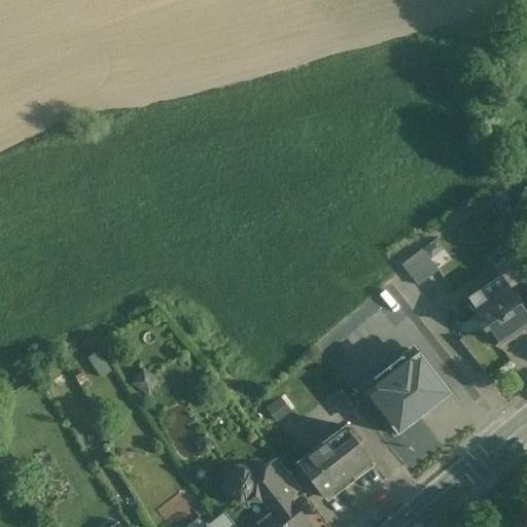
[(511,256),(493,268),(500,279),(501,278),(510,289),(526,277),(526,262),(523,248),(522,248),(511,256)]
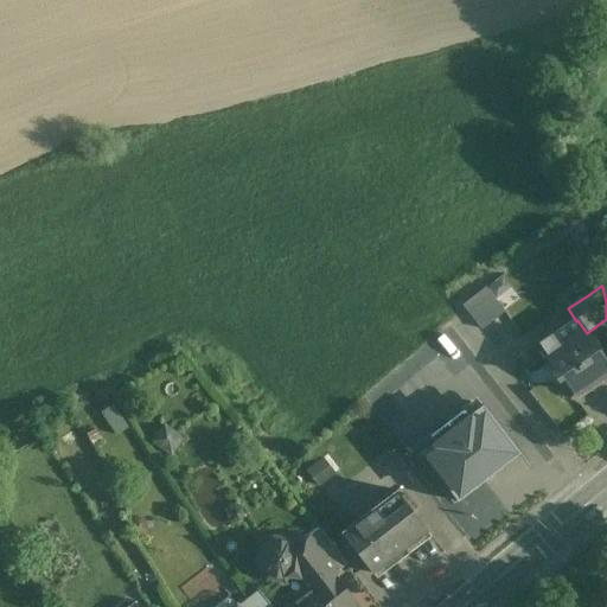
[(504,312),(486,289),(464,307),(481,330),(504,312)]
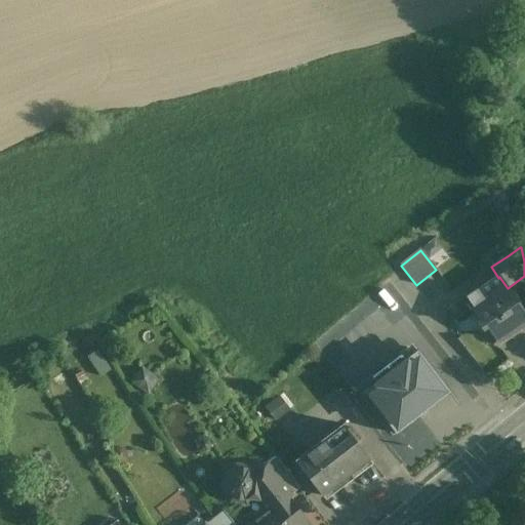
[(524,313),(508,288),(499,277),(498,278),(463,301),(483,330),(487,327),(497,341),(524,322),(524,313)]
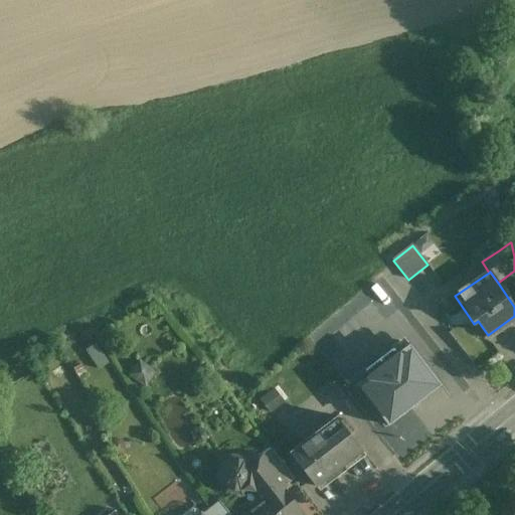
[(416,361),(409,352),(401,358),(398,355),(370,377),(373,380),(365,387),(389,418),(434,384),(427,375),(428,374),(417,360),(416,361)]
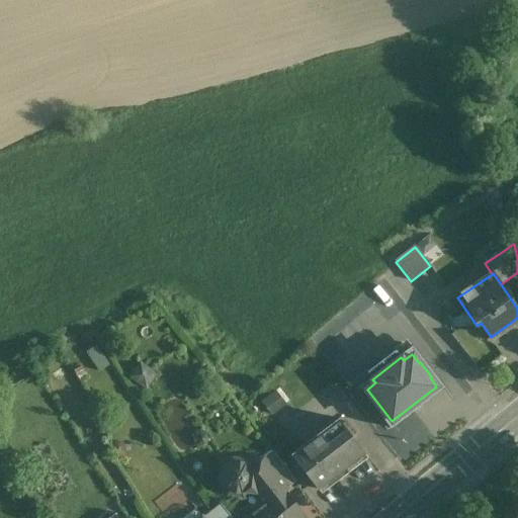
[(137,360),(131,378),(152,385),(158,366),(137,360)]
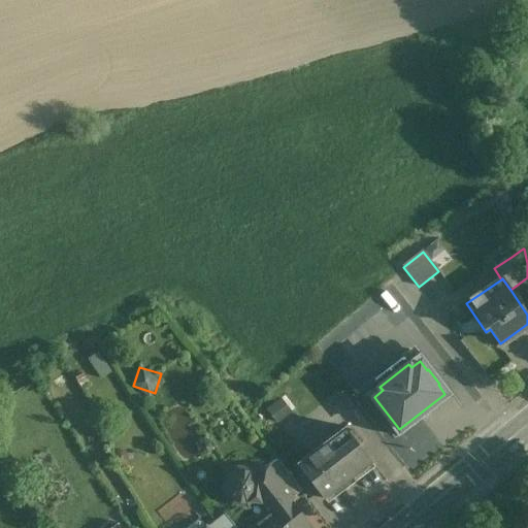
[(344,427),(297,464),(324,499),(342,485),(345,488),(356,480),(353,475),(370,461),(344,427)]
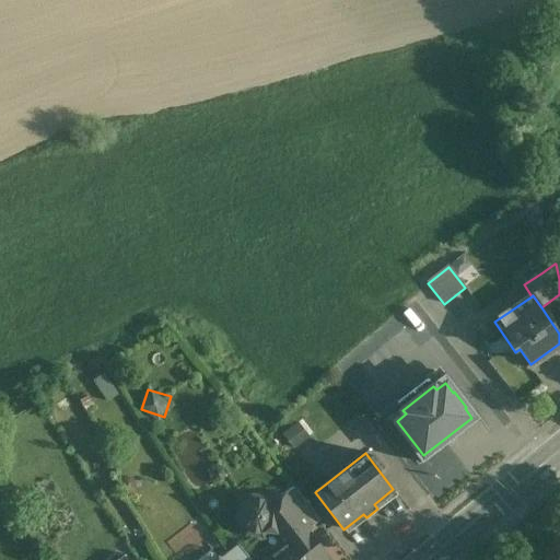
[(311,508),(295,488),(283,497),(300,516),(301,515),(311,508)]
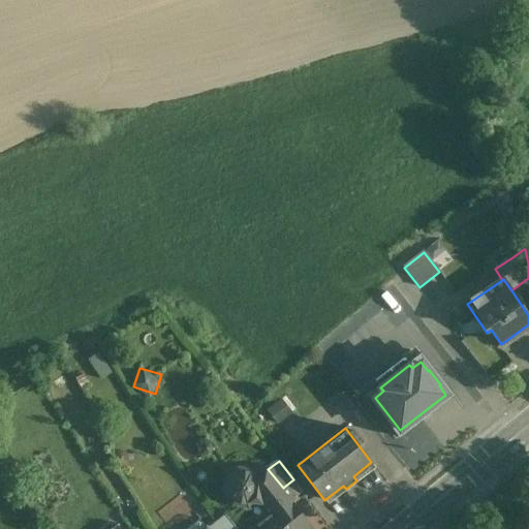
[(283,488),(268,469),(257,464),(250,470),(249,470),(237,468),(226,477),(225,491),(234,502),(247,504),(250,502),(260,503),(270,516),(252,528),(308,528),(311,527),(290,501),(293,499),(284,487),(283,488)]
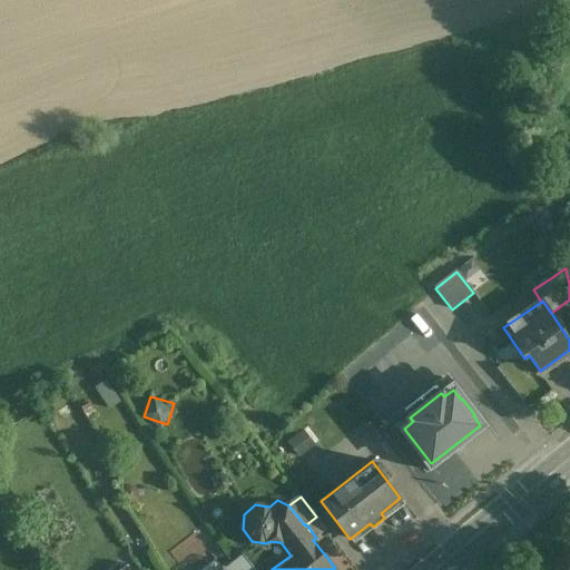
[(255,569),(243,554),(233,562),(238,569),(255,569)]
